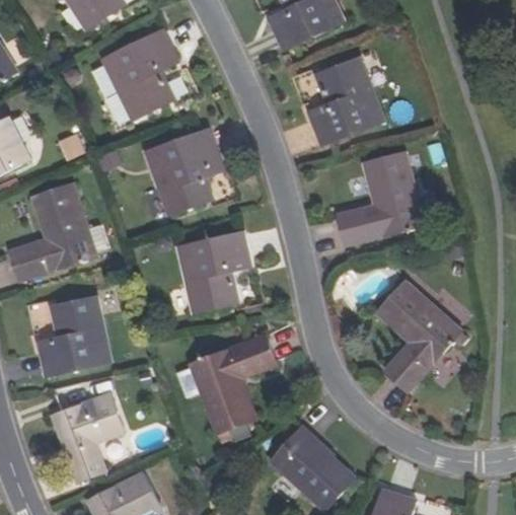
[(69,0),(88,31),(124,9),(118,0),(69,0)]
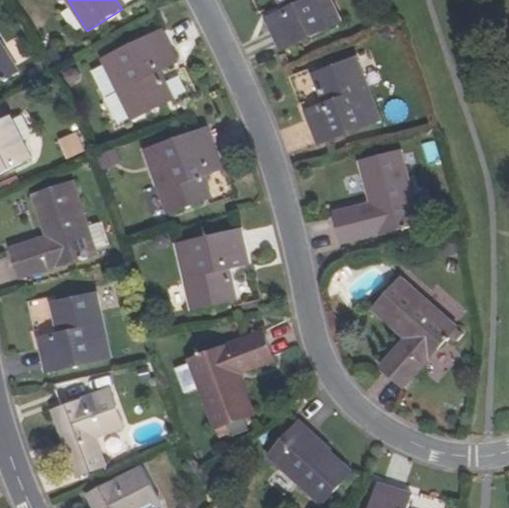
[(126,7),(122,0),(116,0),(122,9),(126,7)]
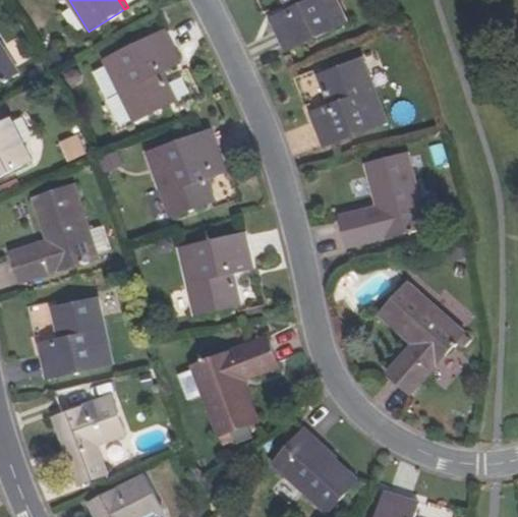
[(283,0),(286,5),(268,14),(282,47),(343,18),(334,0),(283,0)]
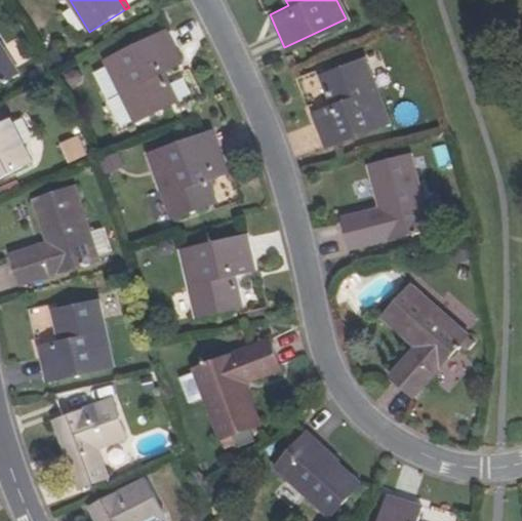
[(165,28),(104,57),(134,118),(171,101),(164,87),(169,84),(161,68),(181,58),(165,28)]
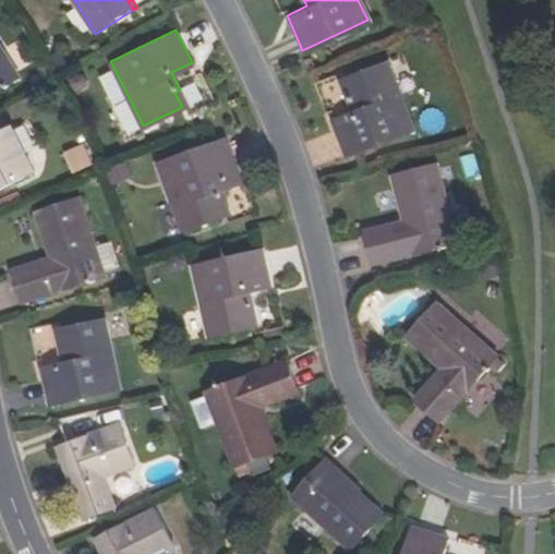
[(0,88),(17,79),(0,51),(0,88)]
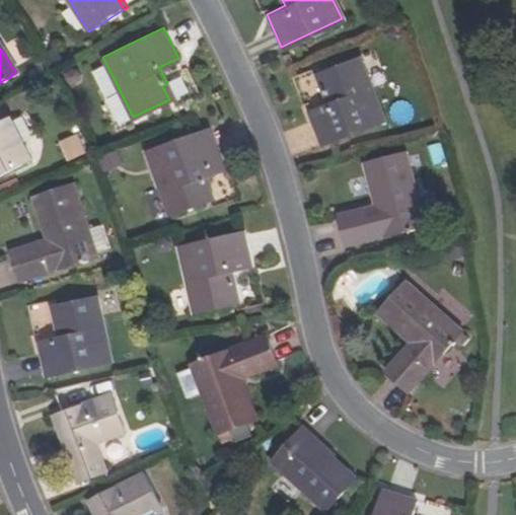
[(359,57),(320,70),(325,84),(320,86),(326,102),(306,109),(318,144),(382,121),(359,57)]
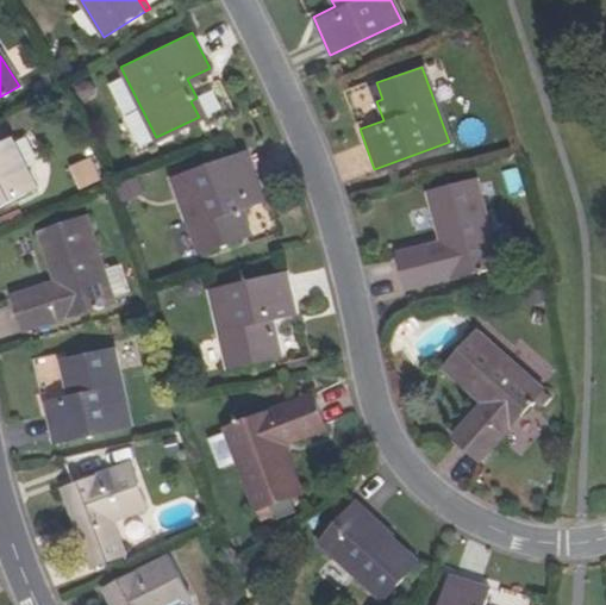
[(369,85),(376,101),(382,99),(376,82),(369,85)]
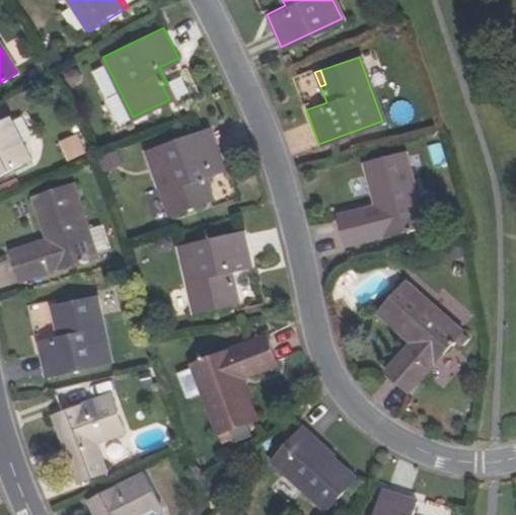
[(173,96),(167,83),(162,86),(169,99),(173,96)]
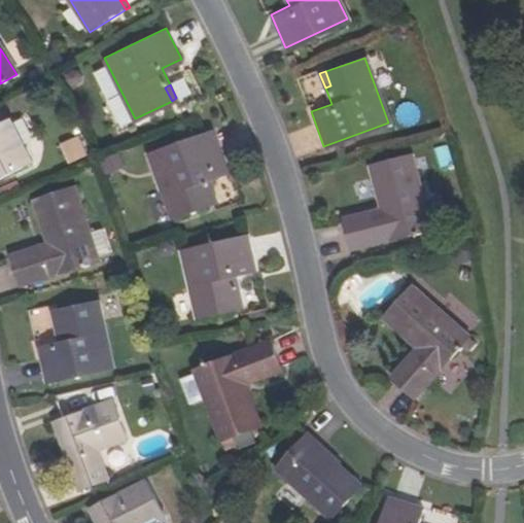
[(0,176),(32,161),(11,119),(0,125),(0,176)]
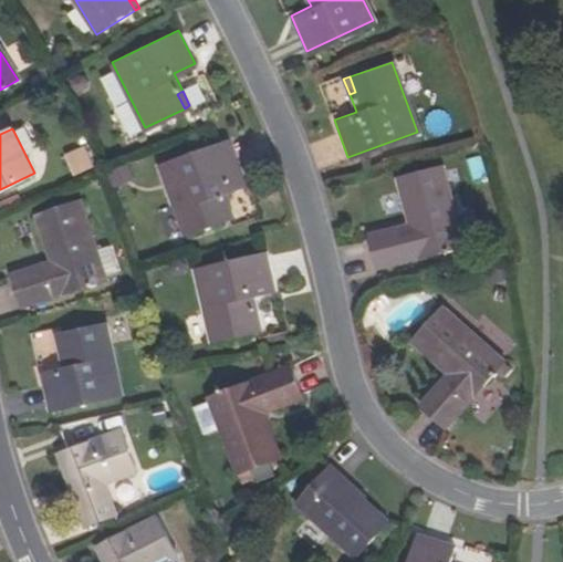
[(228,138),(160,162),(184,231),(227,217),(221,203),(227,201),(220,181),(241,175),(228,138)]
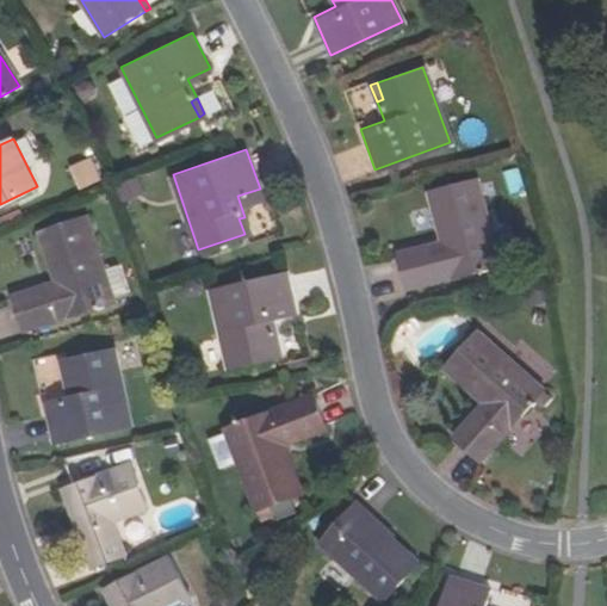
[(74,184),(99,178),(93,154),(68,160),(74,184)]
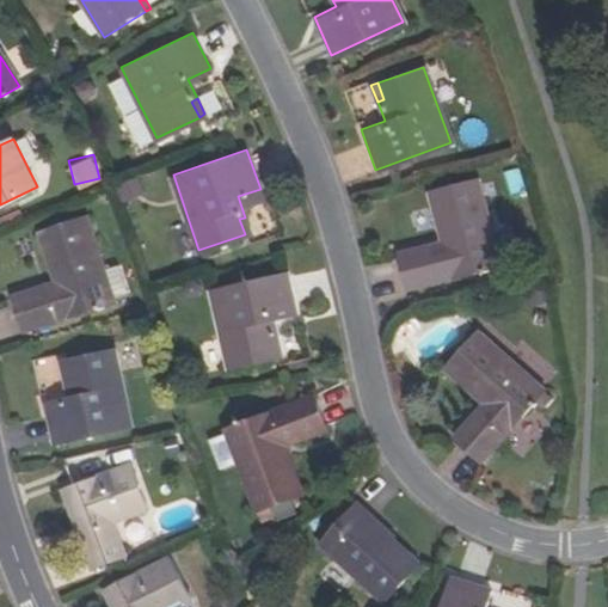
[(425,191),(437,240),(395,251),(404,287),(495,264),(473,179),(425,191)]
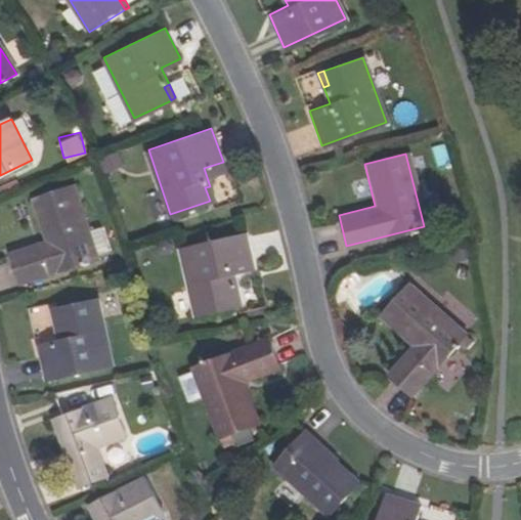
[(89,230),(74,185),(34,199),(47,240),(10,253),(20,284),(97,257),(96,253),(106,249),(100,227),(89,230)]
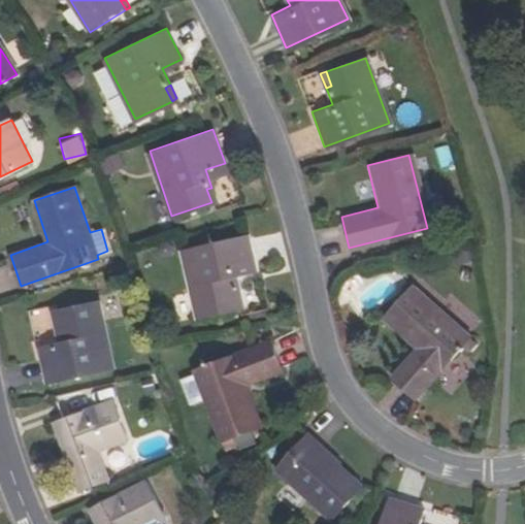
[(217,201),(211,188),(206,189),(211,202),(217,201)]
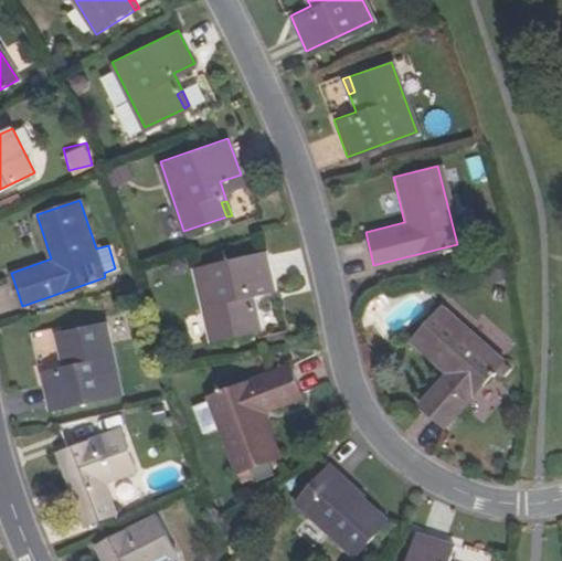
[(264,250),(192,265),(209,338),(252,329),(248,313),(255,311),(251,292),(273,287),(264,250)]
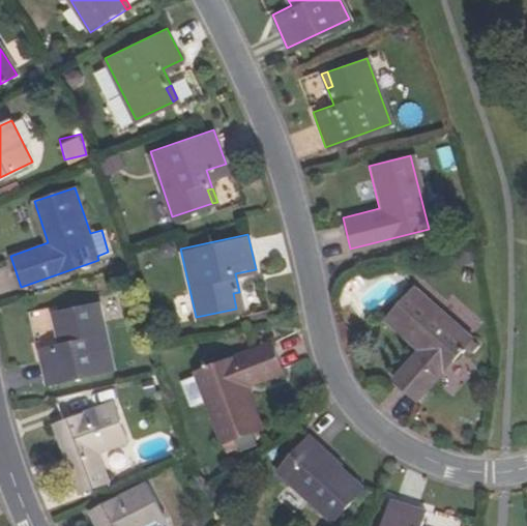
[(242,307),(239,292),(233,293),(236,309),(242,307)]
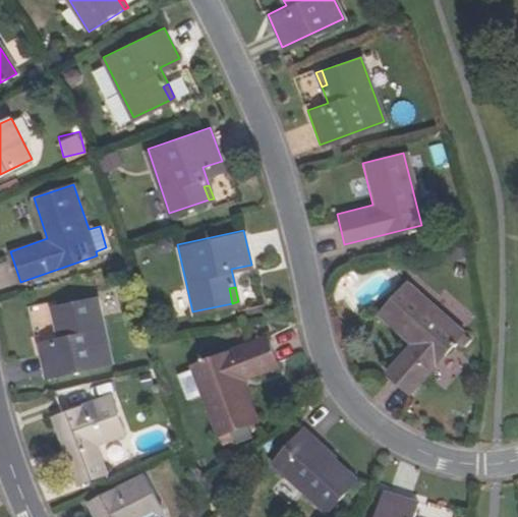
[(459,340),(406,287),(377,317),(408,348),(382,376),(403,397),(459,340)]
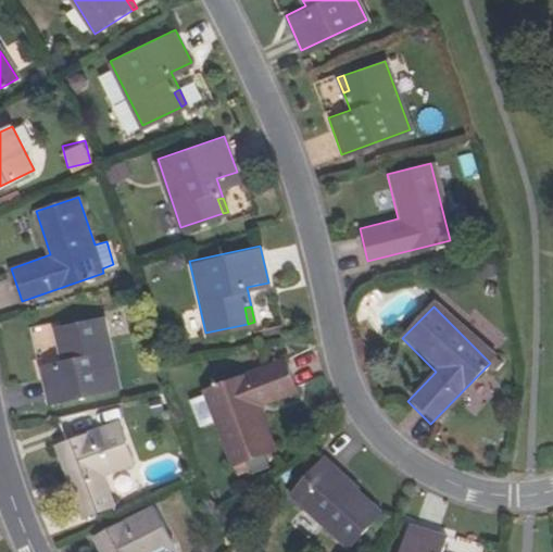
[(104,316),(62,325),(64,340),(58,341),(62,361),(41,365),(48,402),(118,389),(104,316)]
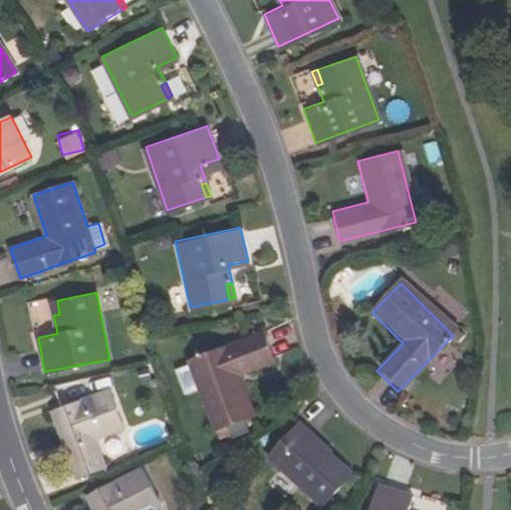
[(51,301),(53,315),(59,314),(57,300),(51,301)]
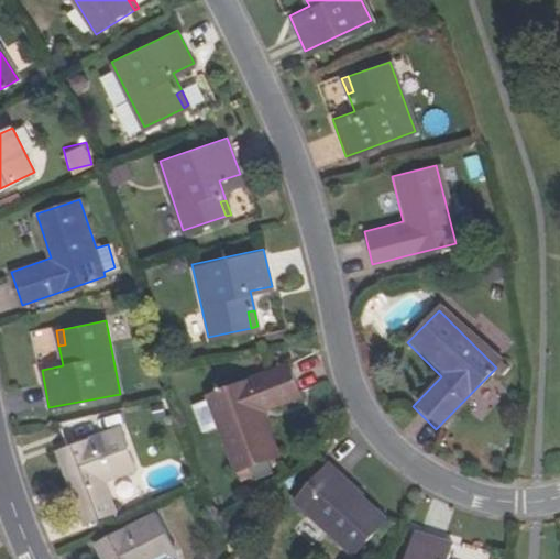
[(205,395),(234,469),(276,452),(259,408),(297,393),(285,364),(205,395)]
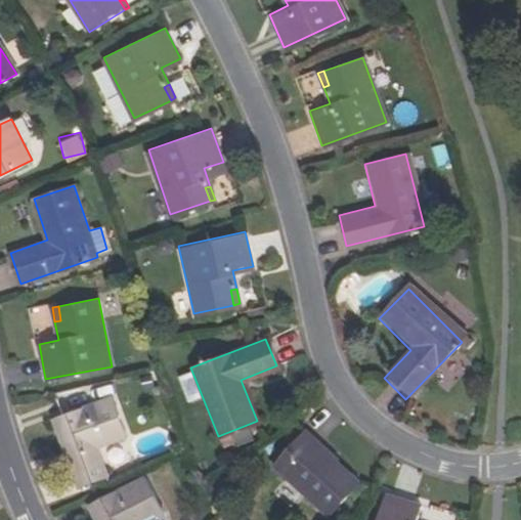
[(112,397),(57,417),(76,468),(72,469),(78,485),(104,475),(94,445),(125,434),(112,397)]
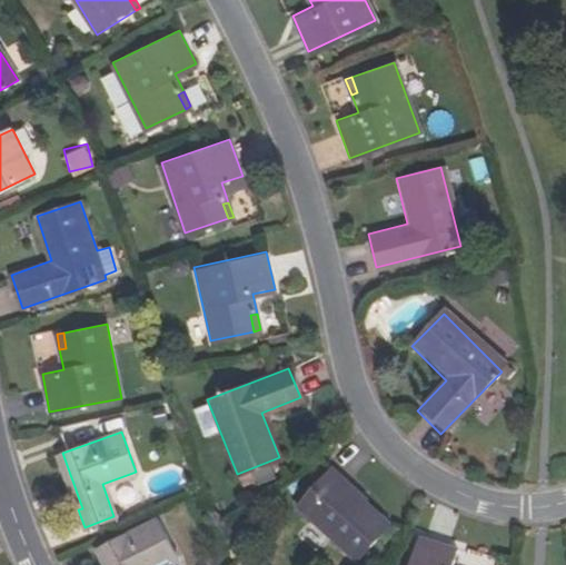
[(58,454),(78,509),(82,508),(62,453),(58,454)]
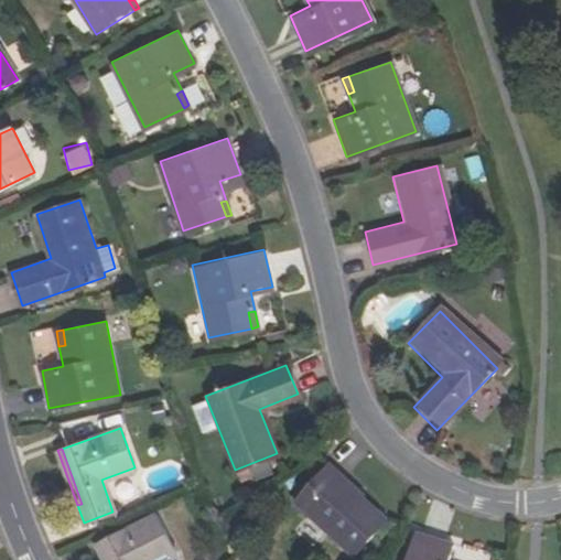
[(292,497),(349,552),(383,518),(340,476),(341,474),(327,461),(292,497)]
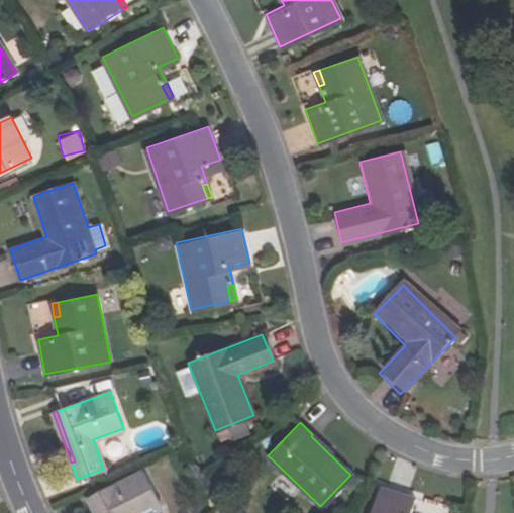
[(90,493),(99,512),(139,512),(159,504),(141,469),(90,493)]
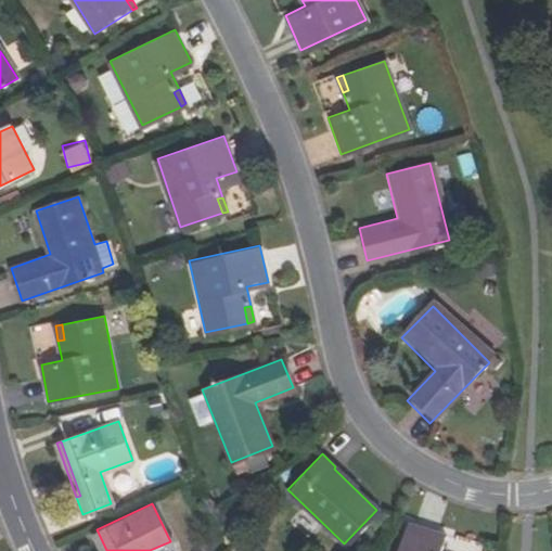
[(412,523),(403,550),(443,550),(448,533),(412,523)]
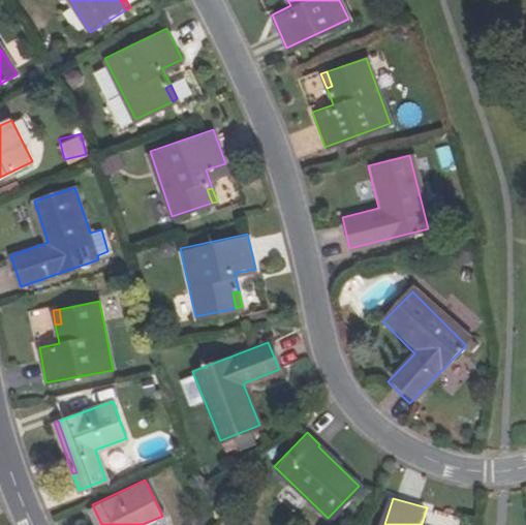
[(88,506),(96,524),(101,524),(92,504),(88,506)]
